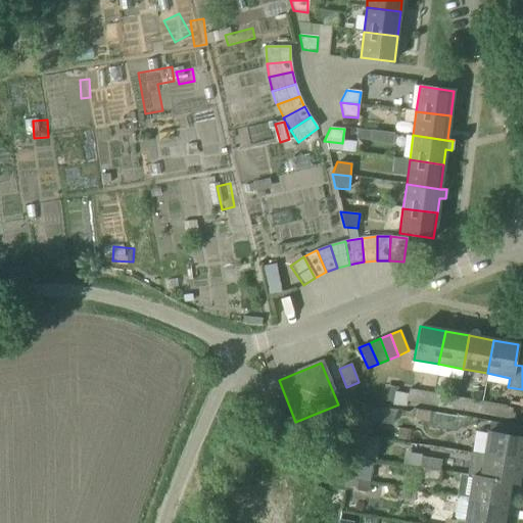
[(384,385),(382,401),(392,402),(395,403),(397,392),(397,387),(384,385)]
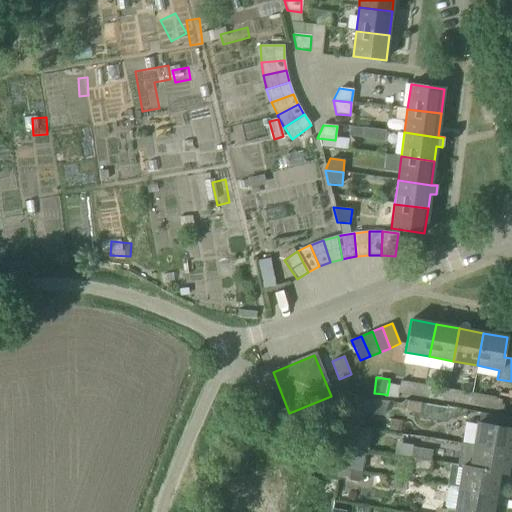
[(398,394),(422,398),(424,385),(400,381),(398,394)]
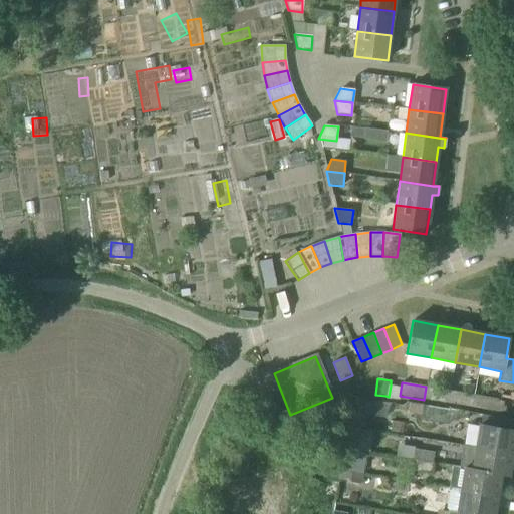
[(450,391),(426,387),(424,400),(447,404),(450,391)]
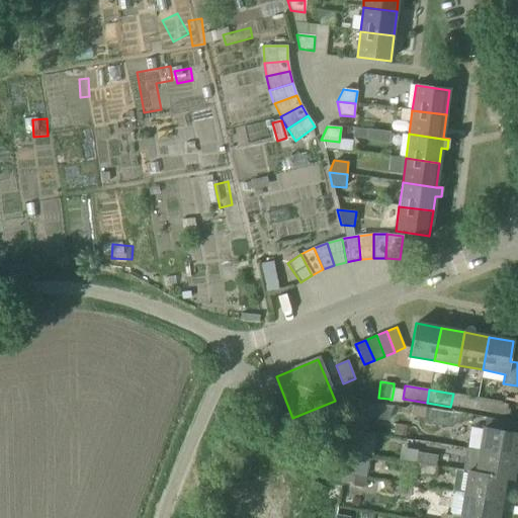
[(475,411),(478,398),(453,394),(450,407),(475,411)]
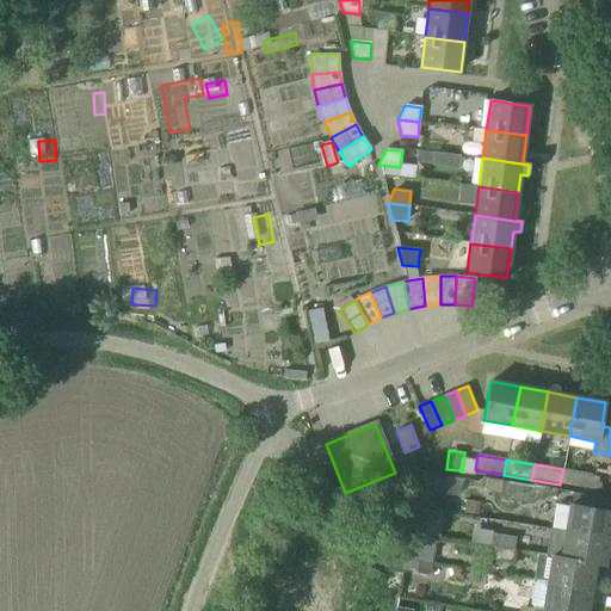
[(592,474),(563,469),(560,485),(590,489),(592,474)]
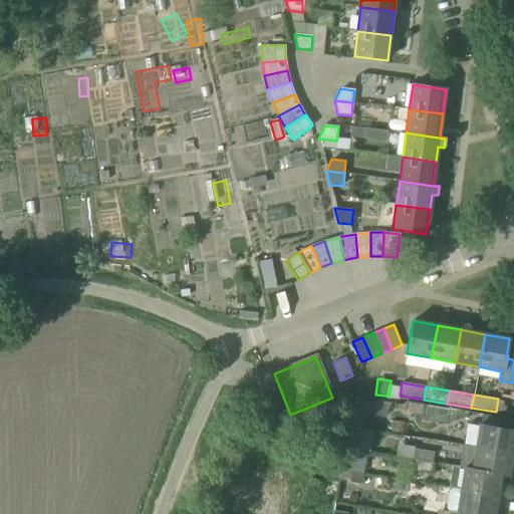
[(364,428),(369,402),(356,400),(351,426),(364,428)]
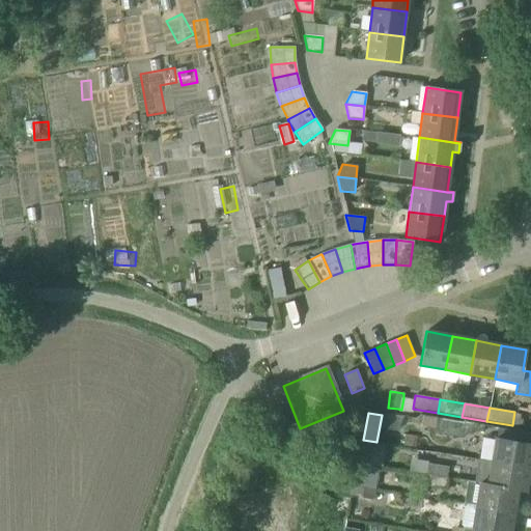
[(482,440),(479,457),(482,460),(482,463),(492,464),(530,470),(530,464),(530,445),(513,442),(515,430),(498,428),(496,440),(485,438),(482,440)]
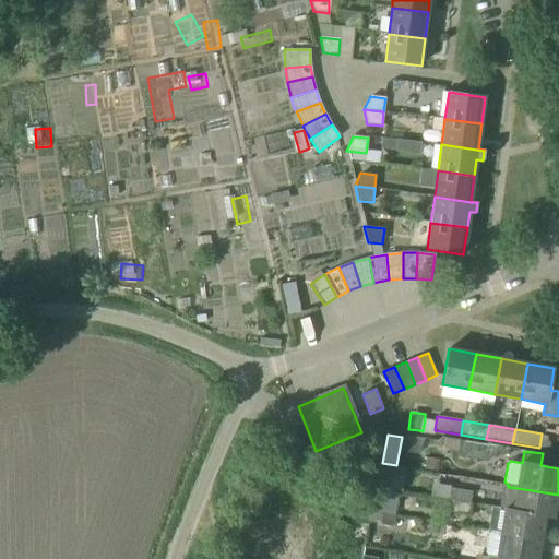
[(425,458),(424,470),(438,472),(439,460),(425,458)]
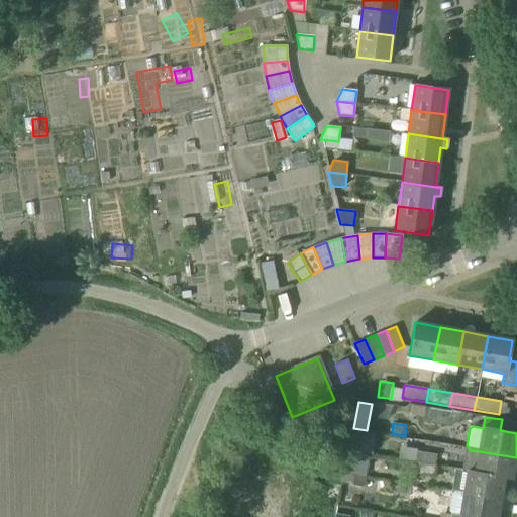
[(461,470),(460,471),(476,473),(475,474),(504,479),(512,480),(516,457),(479,451),(470,450),(470,448),(464,447),(461,470)]
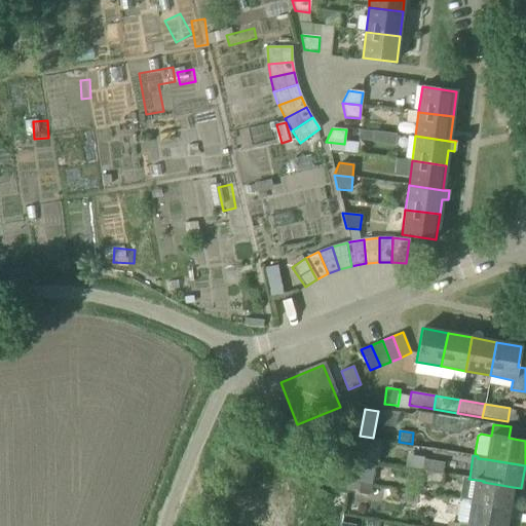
[(443,475),(444,463),(423,459),(421,471),(443,475)]
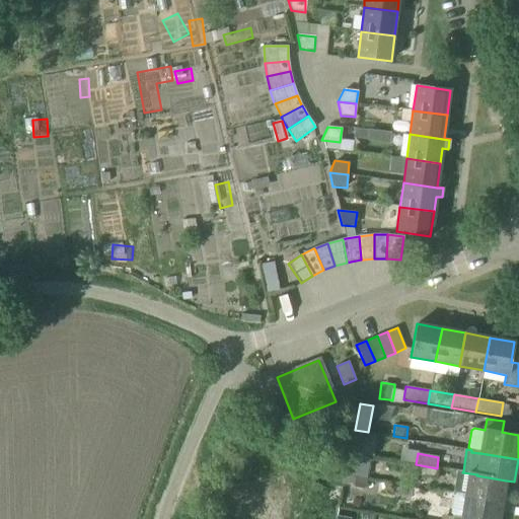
[(355,476),(358,455),(347,454),(343,474),(355,476)]
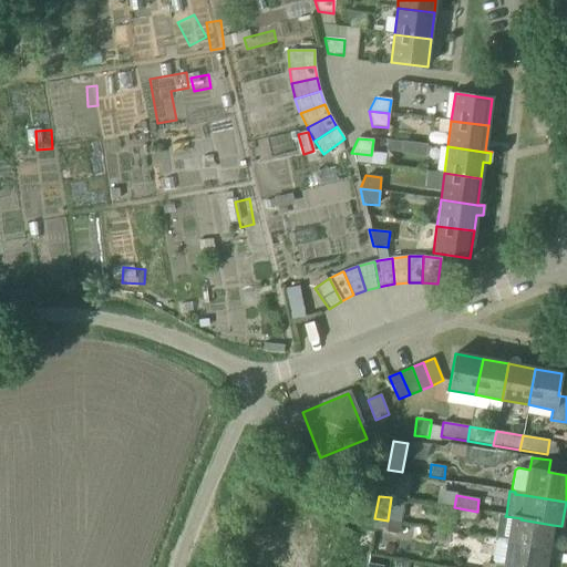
[(497,515),(494,537),(507,539),(507,540),(507,542),(549,548),(553,525),(521,519),(522,518),(505,516),(506,515),(498,514),(497,515)]
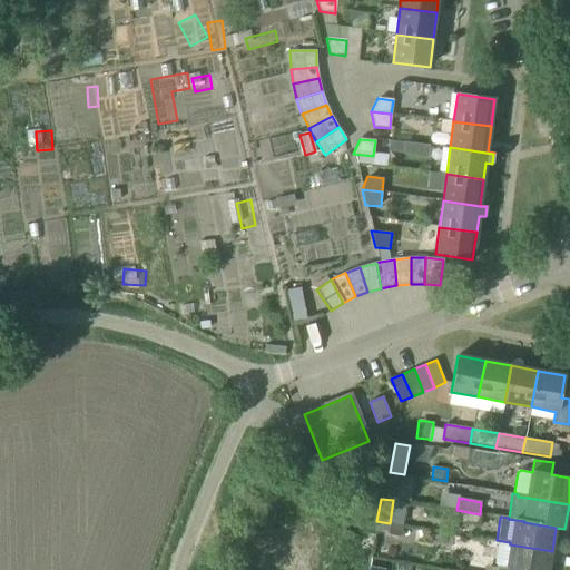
[(375,522),(374,531),(375,531),(389,533),(390,523),(376,521),(376,522),(375,522)]
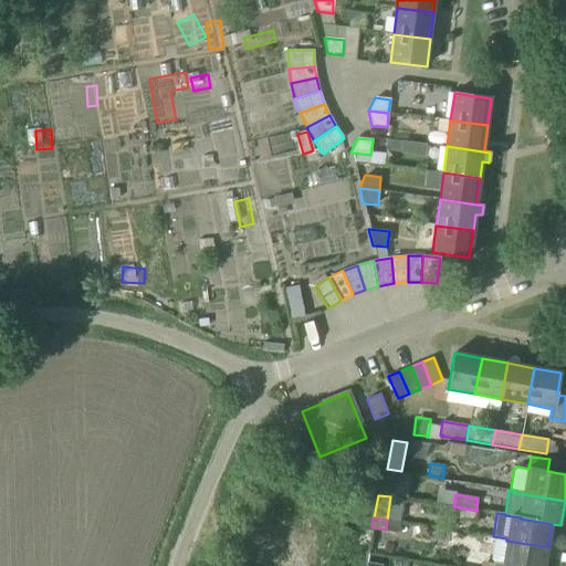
[(481,561),(480,565),(545,565),(548,547),(506,541),(506,540),(498,538),(494,541),(491,559),(493,563),(481,561)]
